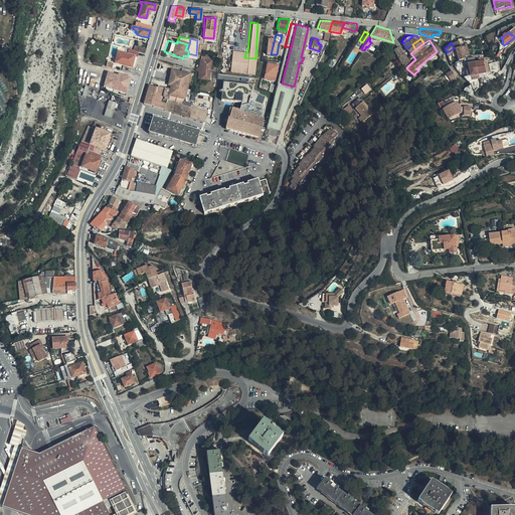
[(454,48),(458,58),(461,57),(464,57),(467,57),(470,56),(468,47),(467,43),(466,43),(464,45),(460,46),(458,47),(454,48)]
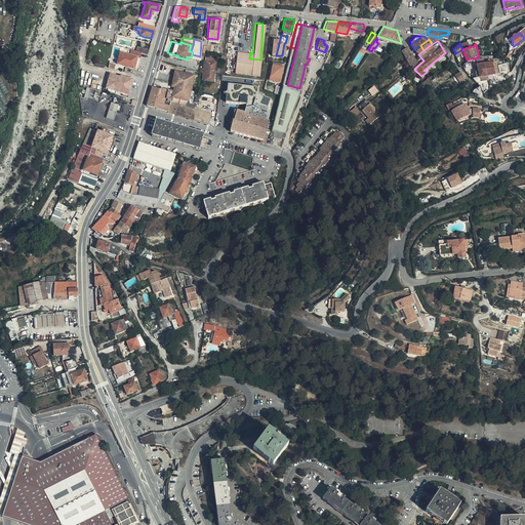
[(401,49),(408,62),(414,56),(407,45),(402,48),(401,49)]
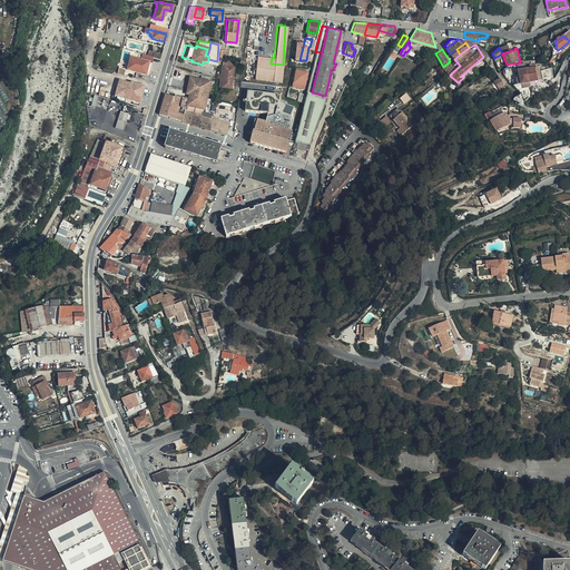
[(454,59),(460,55),(457,49),(450,53),(454,59)]
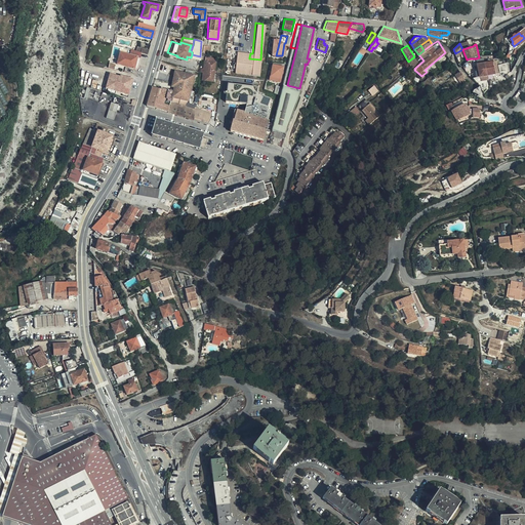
[(140,52),(147,54),(148,49),(136,46),(135,50),(140,52)]
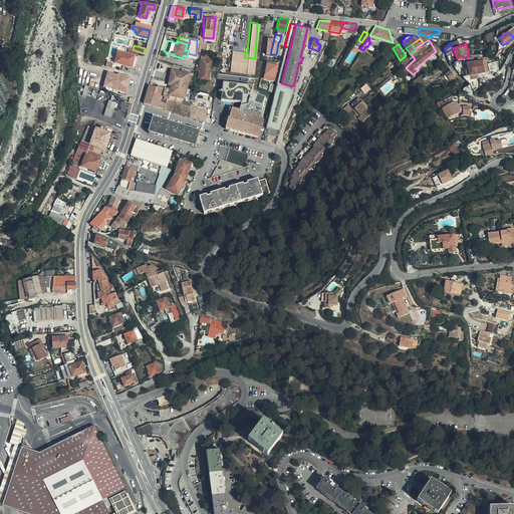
[(281,61),(276,82),(277,82),(281,83),(290,47),(284,46),(281,61)]
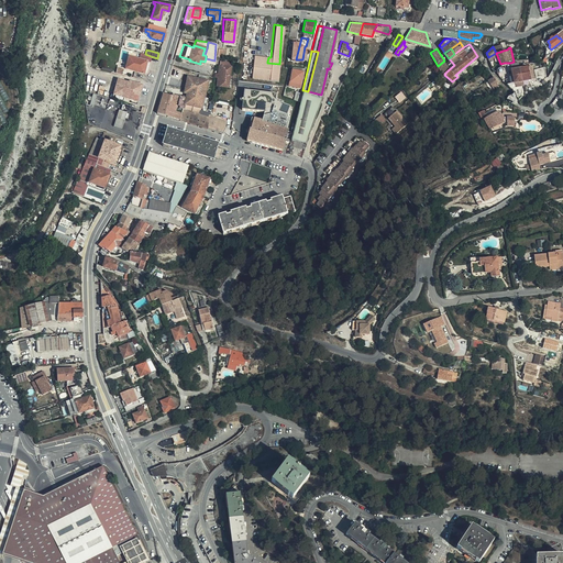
[(148,63),(151,56),(145,54),(140,53),(138,58),(148,63)]
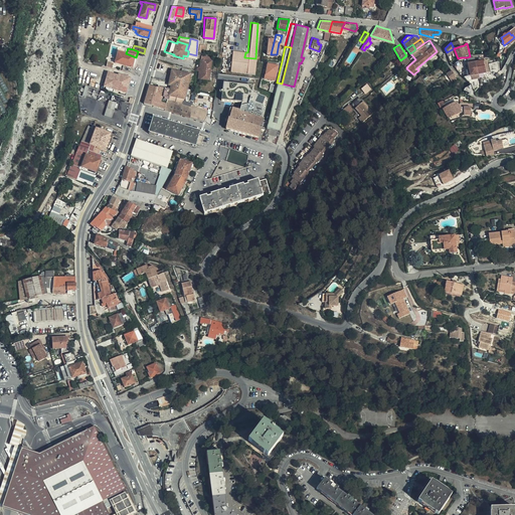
[(132,68),(136,57),(126,53),(117,50),(112,61),(132,68)]
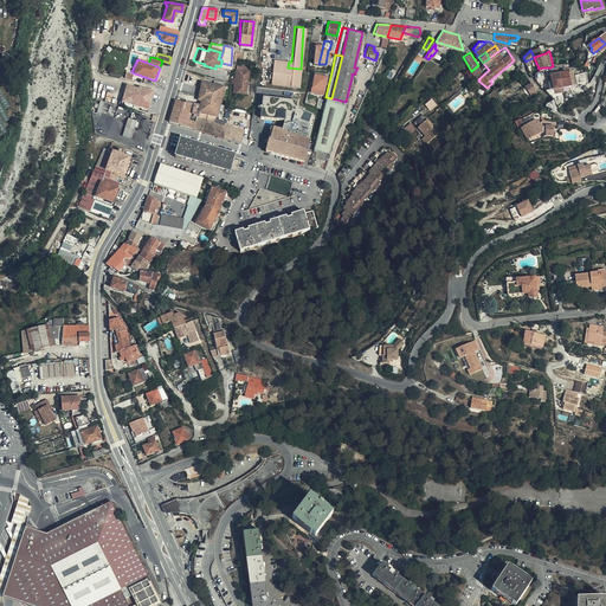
[(471,71),(478,79),(489,70),(483,63),(478,65),(471,71)]
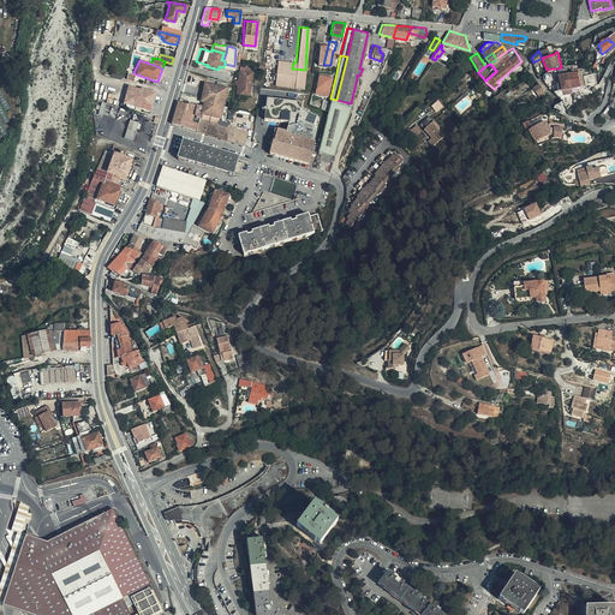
[(274,87),(290,88),(291,79),(292,69),(275,67),(274,87)]
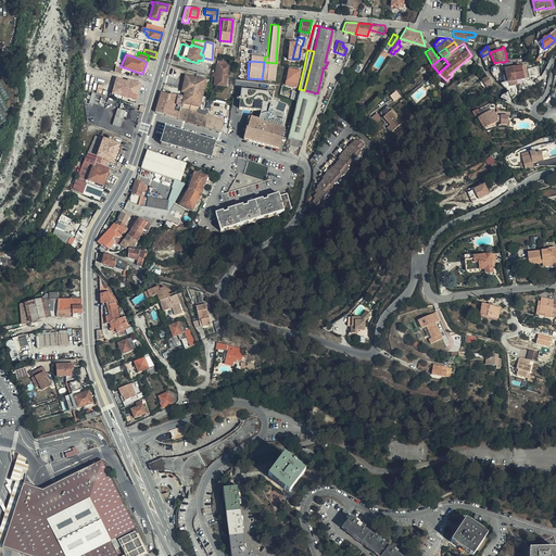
[(263,72),(262,79),(275,80),(276,63),(264,62),(263,72)]
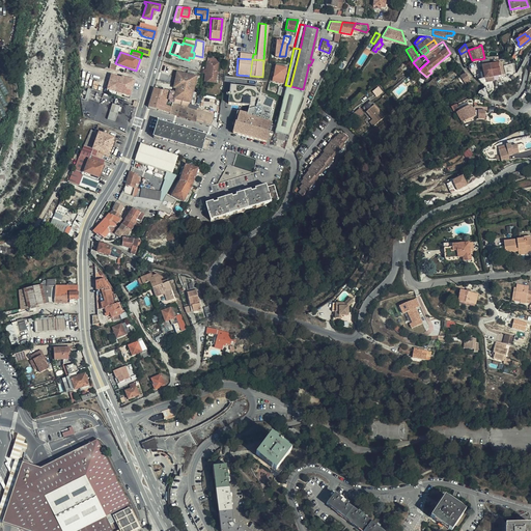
[(201,70),(200,73),(204,73),(203,81),(214,82),(215,73),(217,63),(205,62),(204,70),(201,70)]
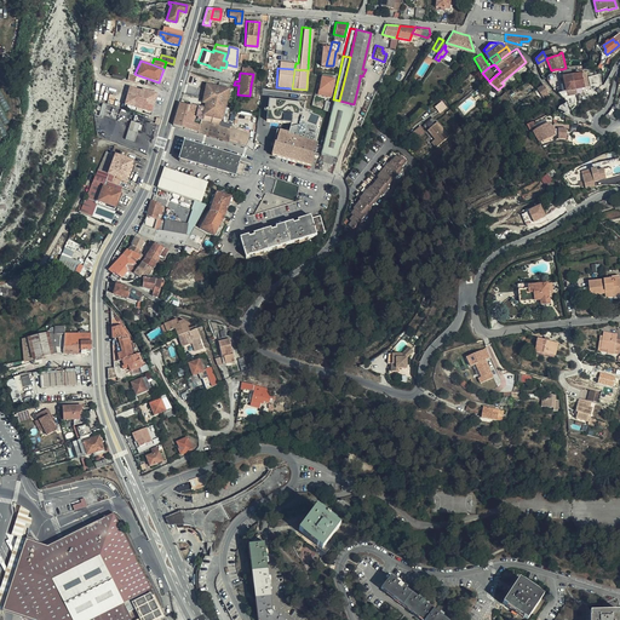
[(581,87),(584,87),(581,73),(578,74),(572,74),(574,89),(581,87)]
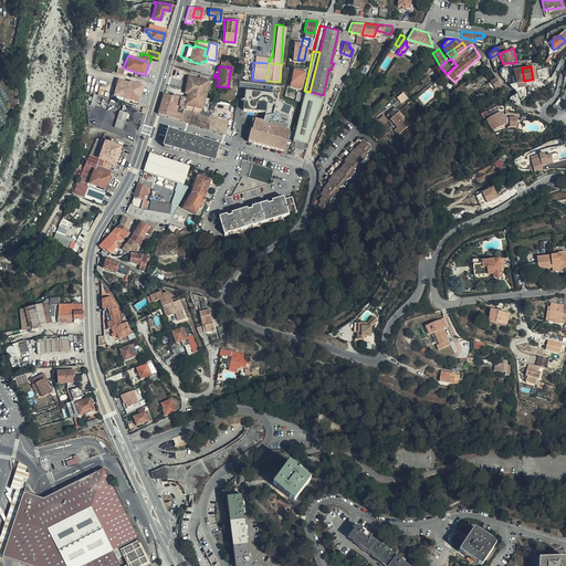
[(516,85),(525,84),(524,81),(522,67),(511,69),(513,79),(515,79),(515,82),(516,85)]
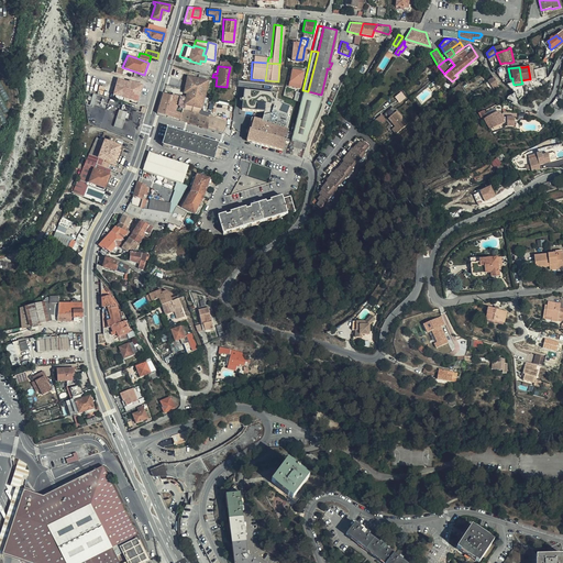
[(300,83),(302,70),(291,69),(289,80),(300,83)]
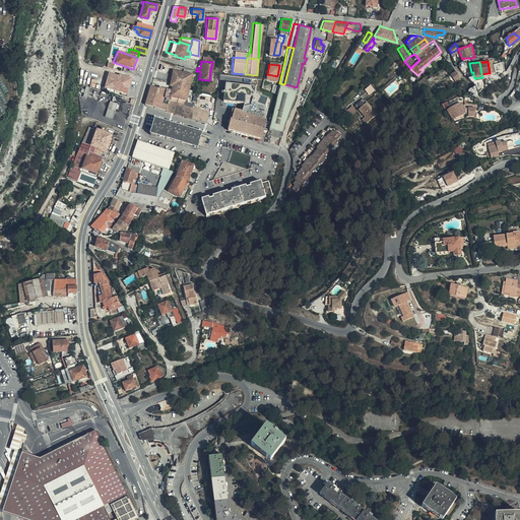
[(459,75),(455,69),(450,73),(454,78),(459,75)]
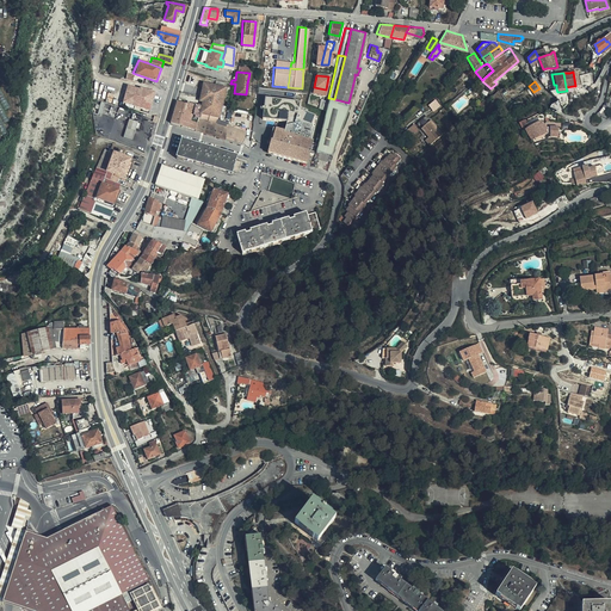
[(214,99),(222,102),(224,88),(205,84),(203,97),(214,99)]
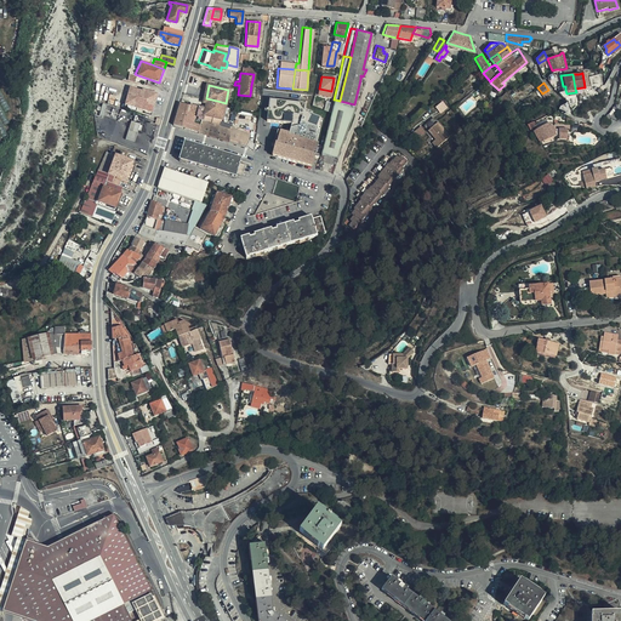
[(149,115),(155,93),(141,89),(140,91),(127,87),(121,107),(149,115)]
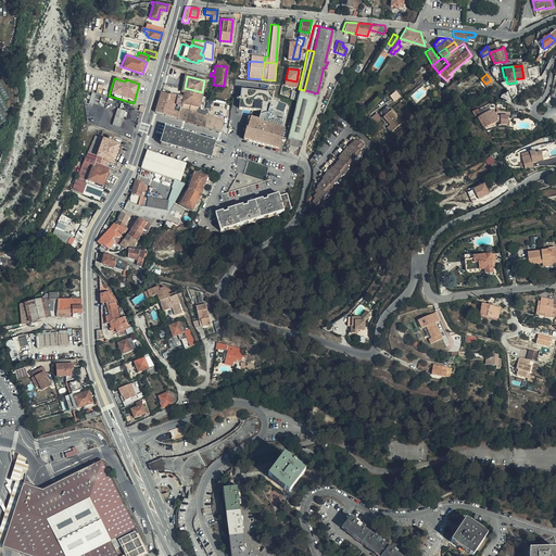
[(173,105),(196,112),(197,109),(198,106),(199,106),(201,95),(202,92),(194,90),(185,88),(184,91),(185,91),(184,97),(182,103),(174,101),(173,103),(173,105)]
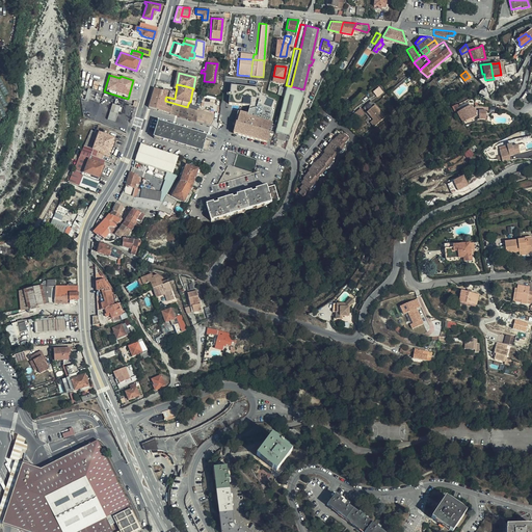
[(235,123),(233,132),(268,142),(272,123),(270,123),(275,101),(266,99),(267,97),(261,96),(262,87),(241,84),(241,85),(230,84),(228,103),(248,105),(246,113),(237,110),(234,122),(235,123)]
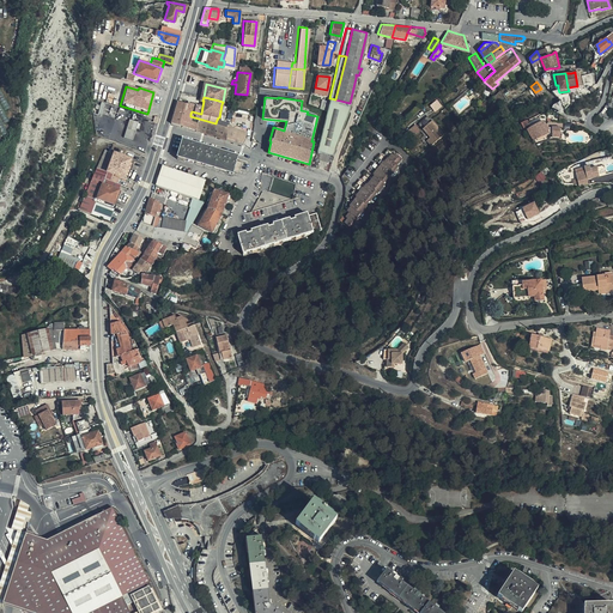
[(177,98),(175,110),(190,114),(192,111),(193,104),(187,102),(187,101),(177,98)]
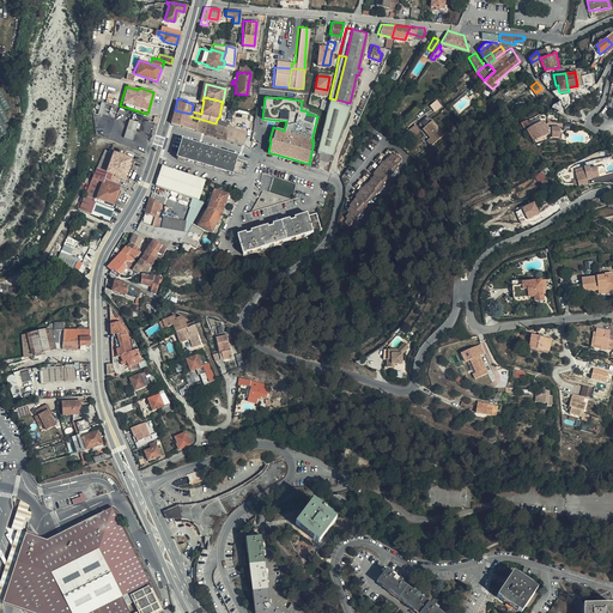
[(335,99),(331,98),(317,151),(334,155),(351,103),(350,103),(335,99)]
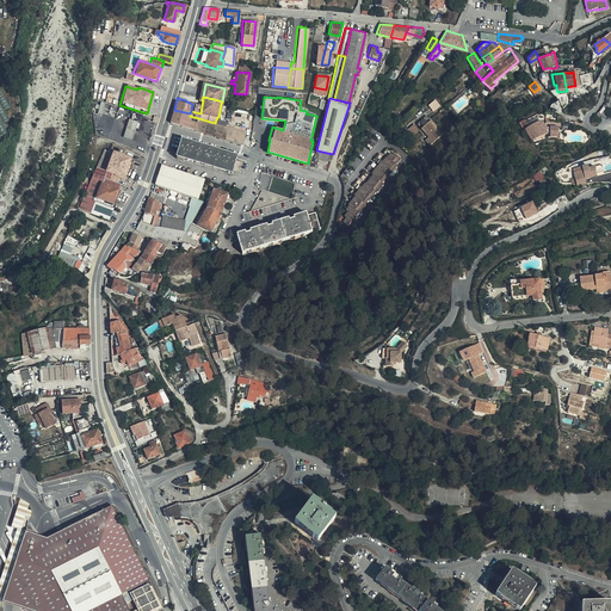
[(437,100),(430,105),(433,111),(440,106),(437,100)]
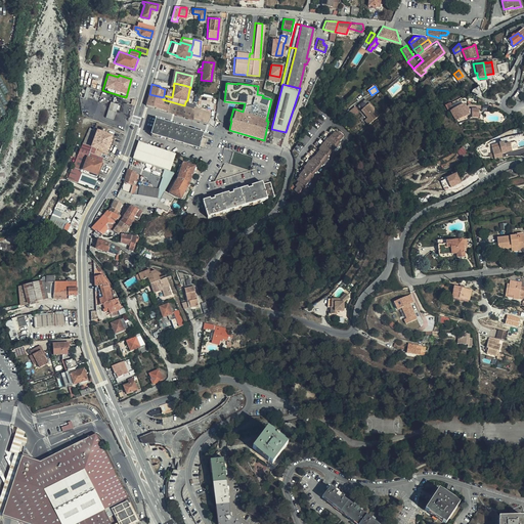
[(85,98),(89,98),(89,96),(101,97),(102,90),(86,88),(85,98)]
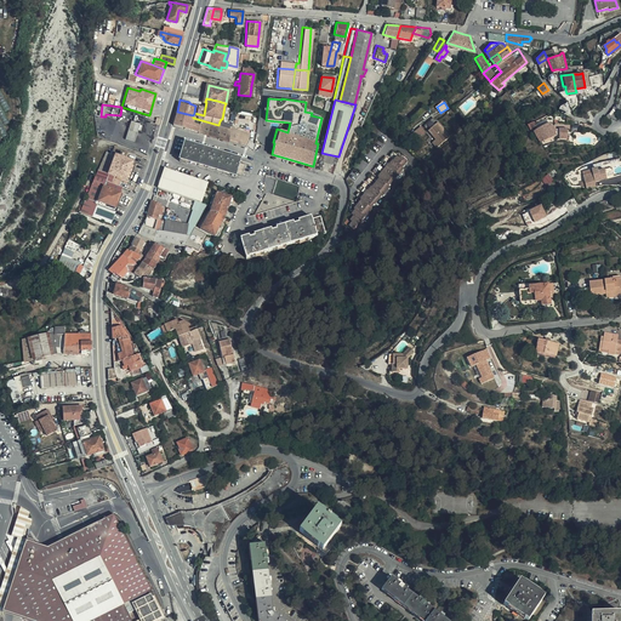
[(177,112),(172,126),(228,142),(229,129),(218,125),(193,118),(193,115),(177,112)]
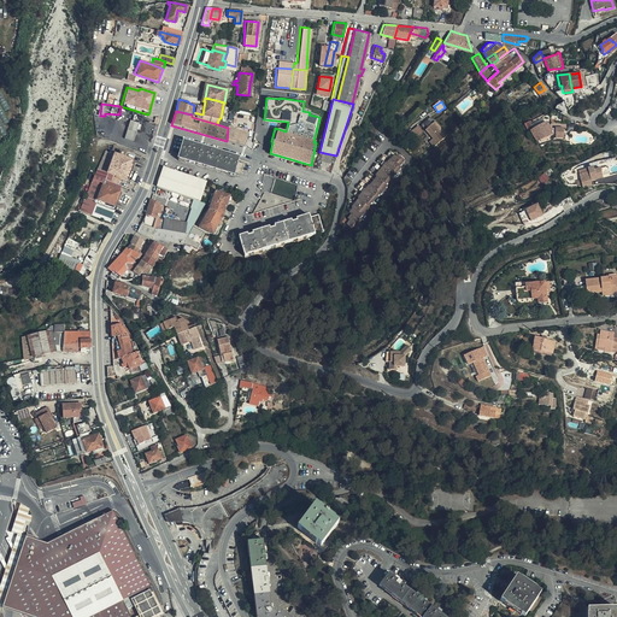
[(433,116),(421,125),(436,145),(448,136),(433,116)]
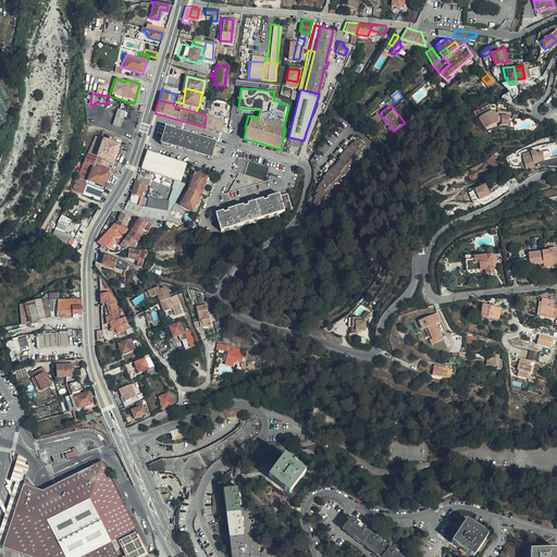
[(358,116),(359,114),(356,111),(357,109),(353,106),(349,110),(358,116)]
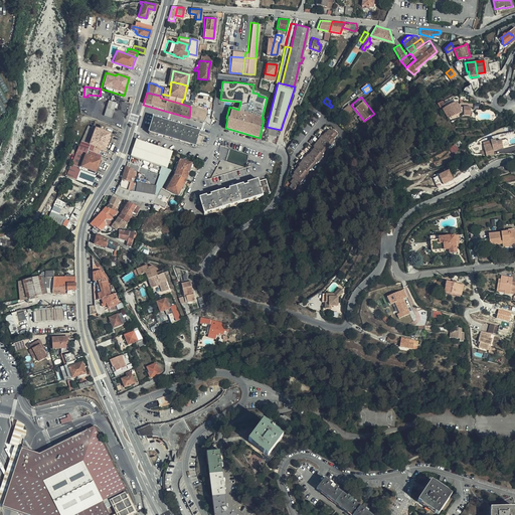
[(111,118),(116,104),(109,101),(103,115),(111,118)]
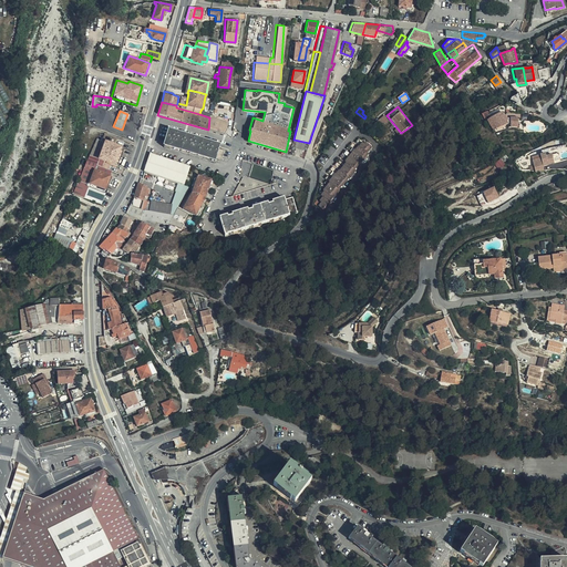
[(490,117),(488,119),(494,129),(507,122),(505,119),(502,112),(490,117)]
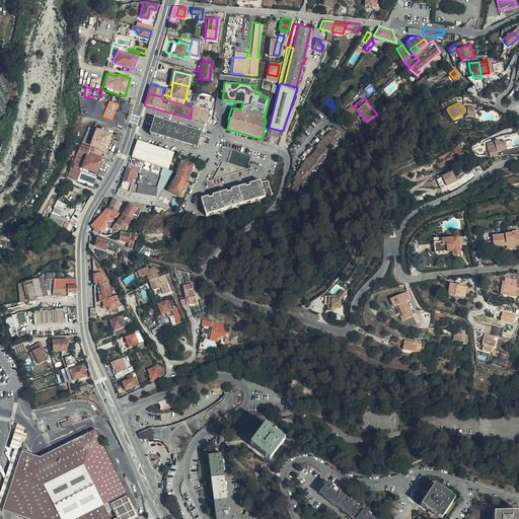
[(352,116),(357,110),(352,105),(347,109),(352,116)]
